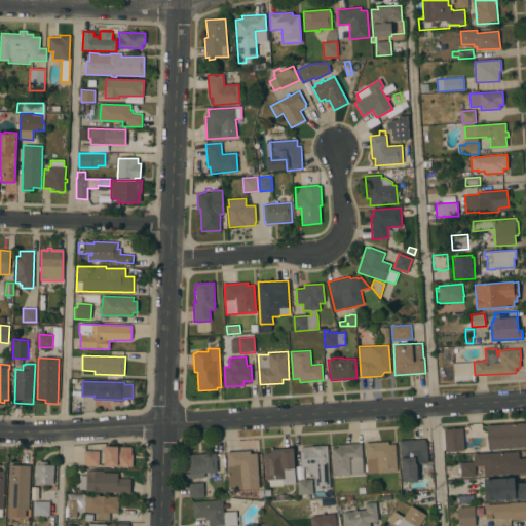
[(525,422),(525,447),(489,449),(487,425),(525,422)]
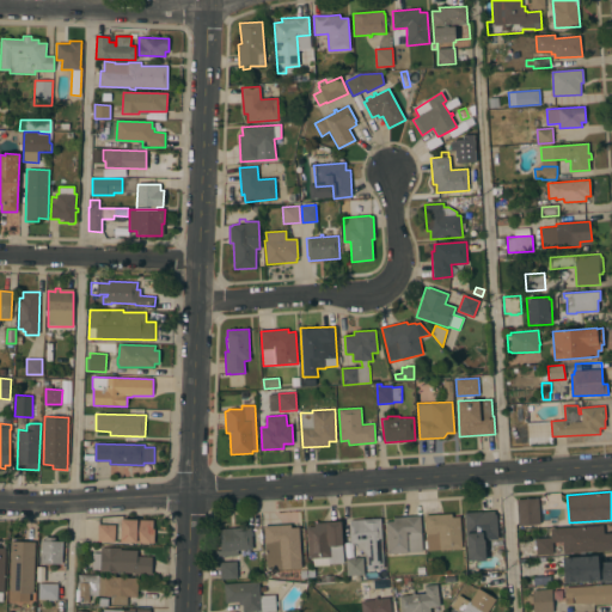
[(516,500),(539,499),(540,524),(519,526),(516,500)]
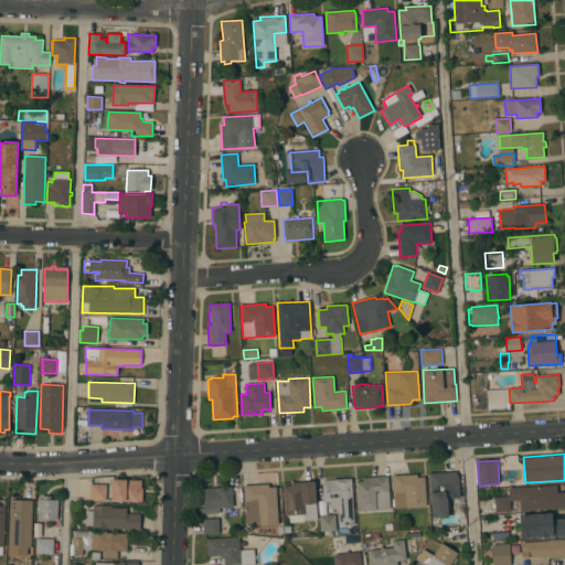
[(457,471),(457,475),(459,475),(460,497),(448,498),(449,518),(439,518),(439,516),(432,516),(429,473),(457,471)]
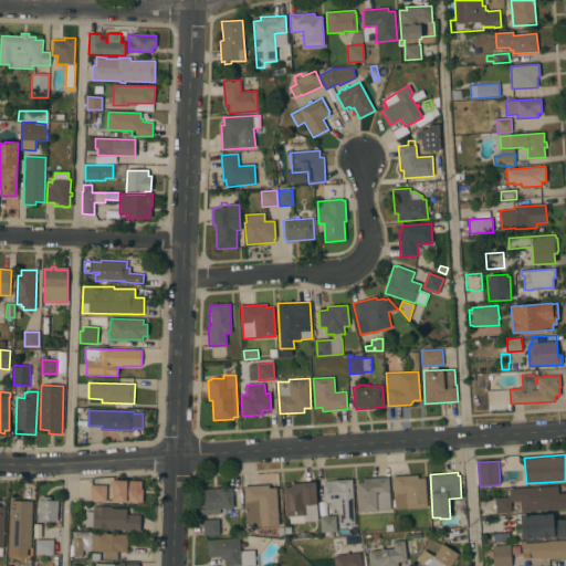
[(418,474),(418,478),(426,478),(427,507),(396,509),(396,507),(395,507),(394,500),(395,500),(392,477),(418,474)]
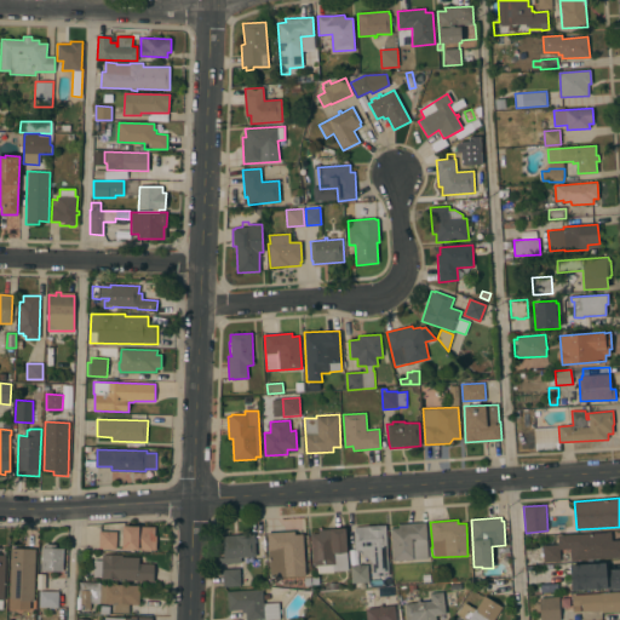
[(429,558),(394,561),(390,528),(399,527),(399,524),(426,522),(429,558)]
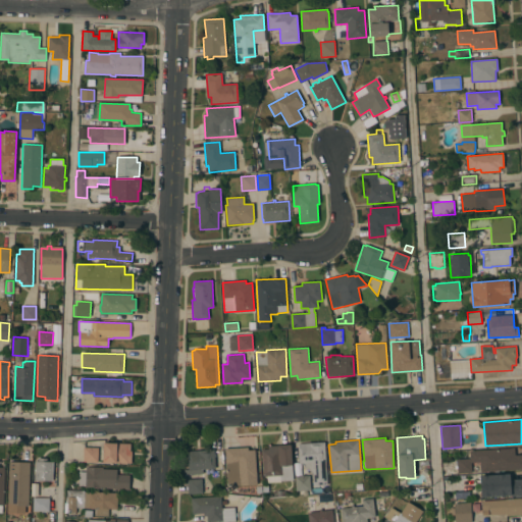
[(327,485),(313,485),(312,473),(301,463),(299,463),(298,448),(299,447),(299,444),(325,441),(327,485)]
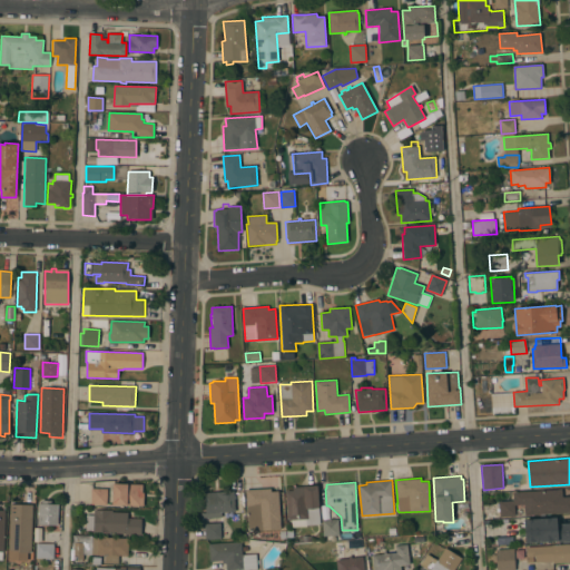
[(114,483),(144,484),(143,492),(145,492),(144,505),(112,504),(114,483)]
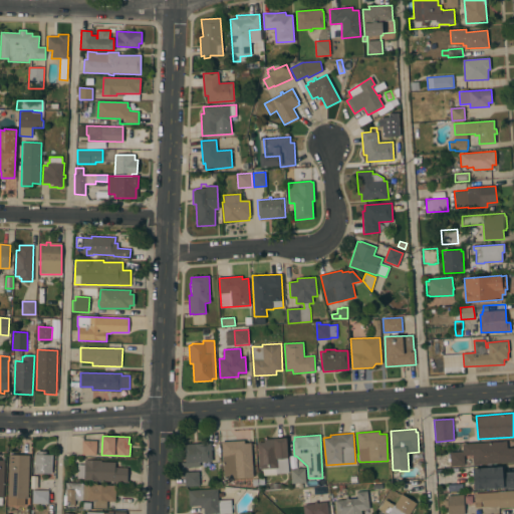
[(258,443),(264,442),(264,439),(286,438),(289,473),(276,474),(276,475),(264,476),(262,469),(260,469),(258,443)]
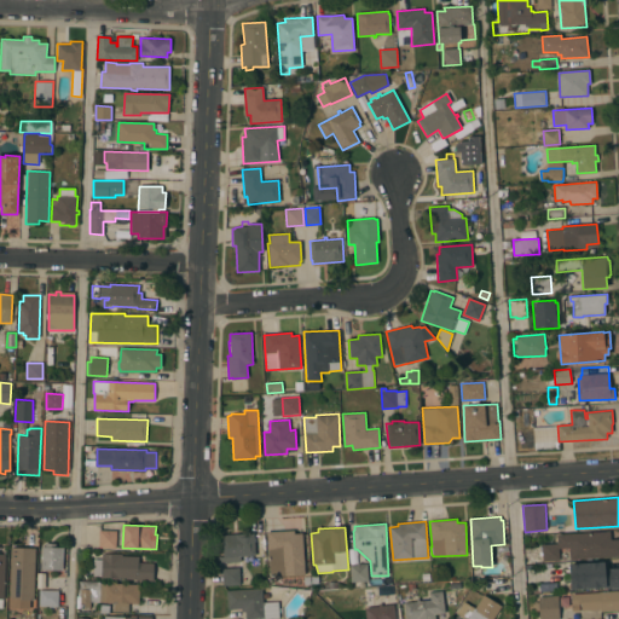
[(99,548),(99,530),(116,531),(116,548),(99,548)]
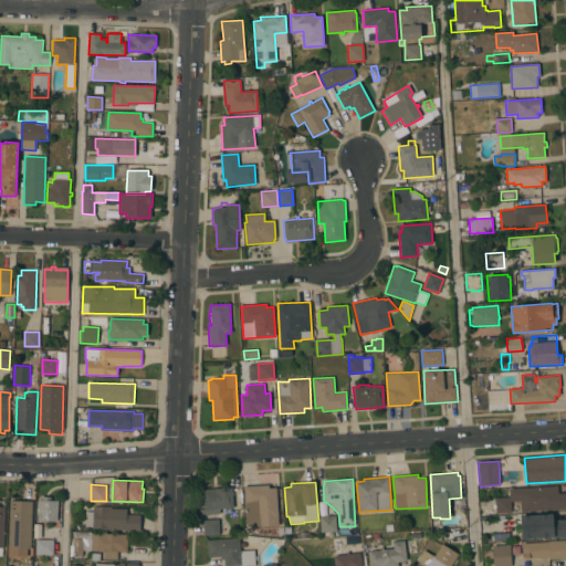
[(280,525),(248,527),(244,486),(270,485),(270,488),(276,488),(280,525)]
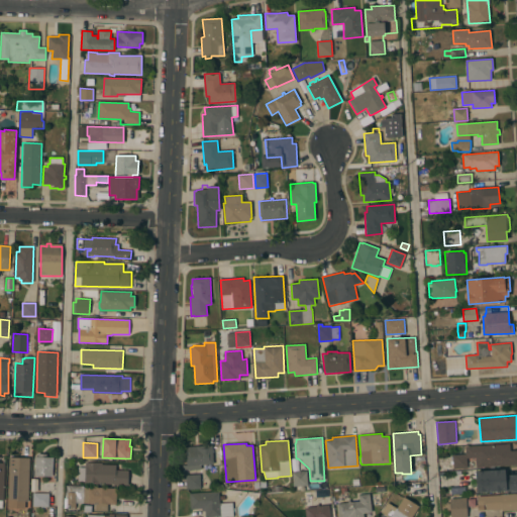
[(510,443),(510,450),(516,449),(516,464),(476,468),(476,457),(467,458),(468,468),(453,469),(452,454),(466,453),(464,446),(510,443)]
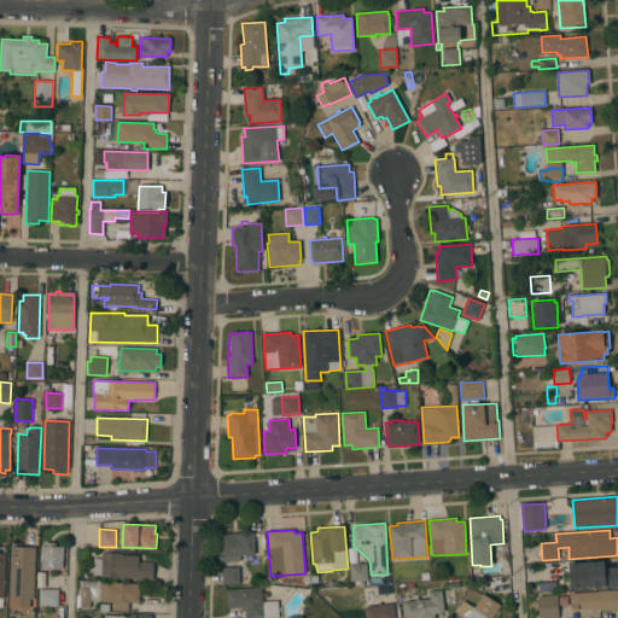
[(254,531),(255,554),(240,555),(240,560),(220,561),(219,555),(223,555),(222,534),(223,534),(254,531)]
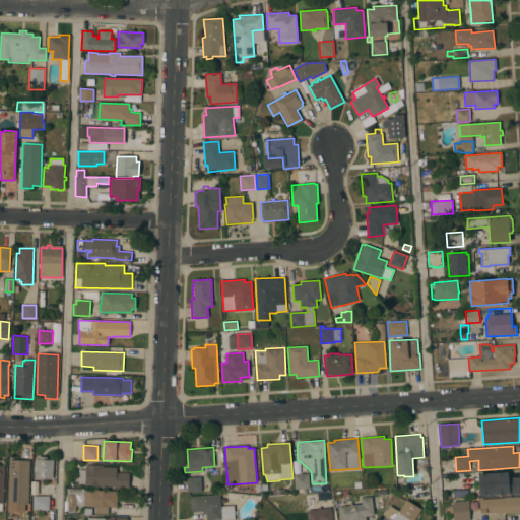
[(53,479),(35,478),(36,459),(38,459),(38,456),(48,456),(47,459),(54,460),(53,479)]
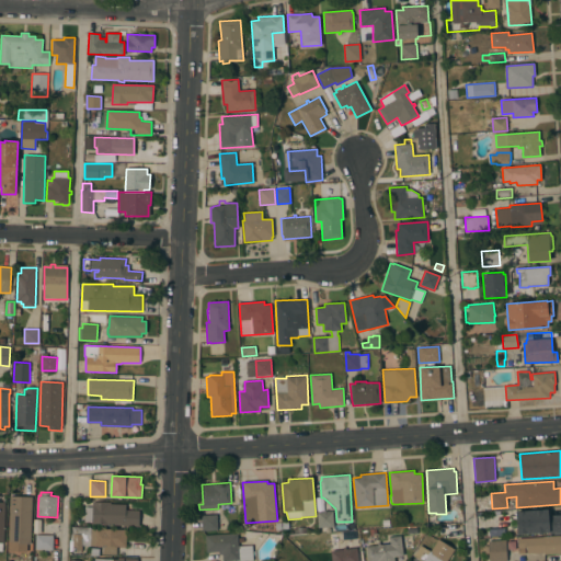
[(31,544),(21,544),(21,549),(9,549),(10,544),(9,544),(10,495),(33,496),(31,544)]
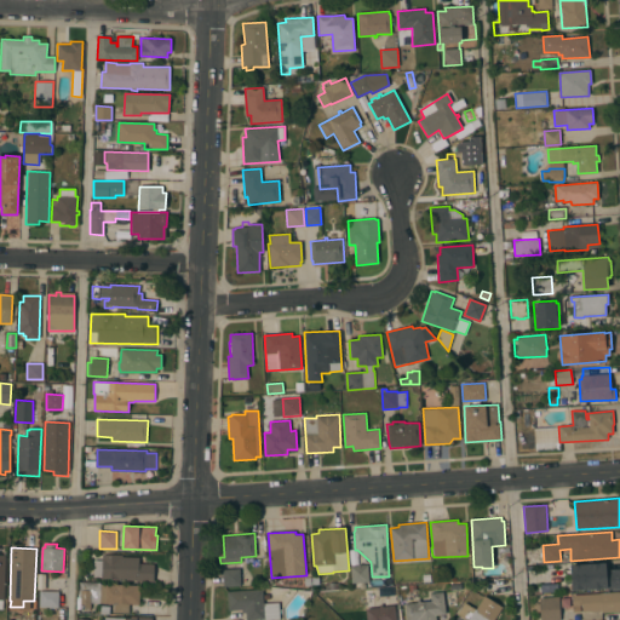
[(124,555),(122,556),(139,557),(139,563),(155,563),(154,581),(102,579),(102,578),(93,577),(95,560),(102,561),(102,554),(124,555)]
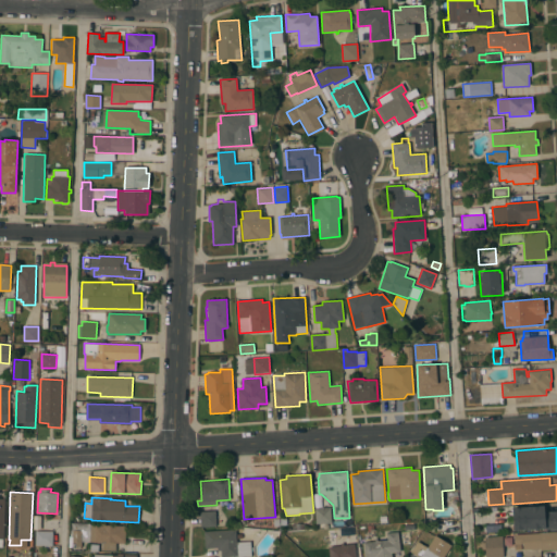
[(544,506),(544,512),(556,510),(556,529),(544,530),(544,528),(514,530),(512,508),(544,506)]
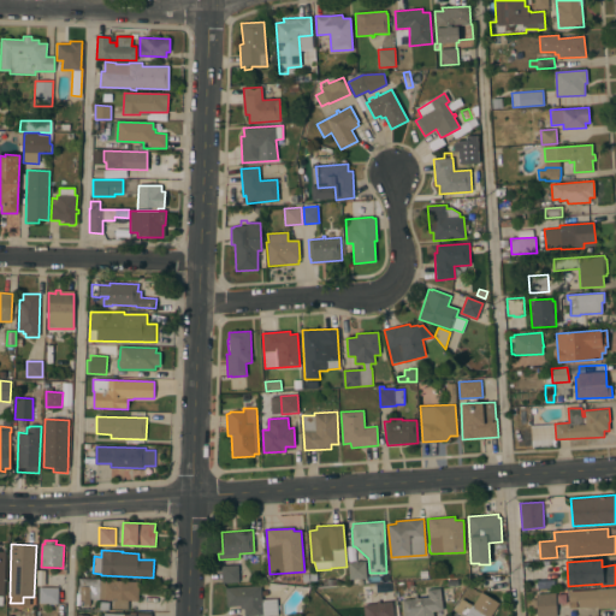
[(366,561),(367,579),(351,579),(350,562),(366,561)]
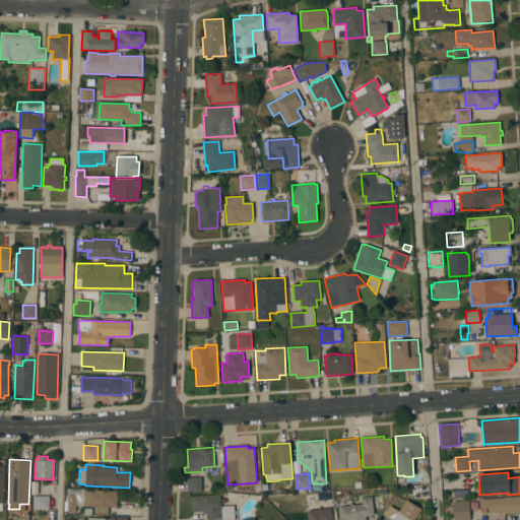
[(201,476),(202,492),(188,493),(187,477),(201,476)]
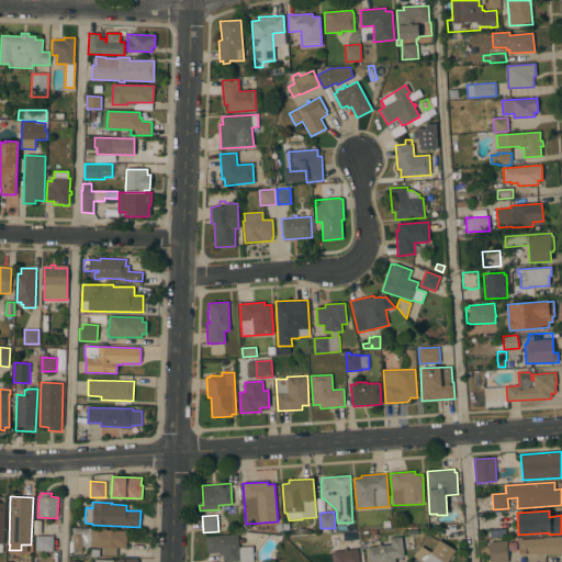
[(71,541),(71,535),(72,535),(72,528),(91,529),(127,530),(127,548),(117,548),(117,555),(103,554),(103,547),(82,547),(82,552),(72,552),(74,541),(71,541)]
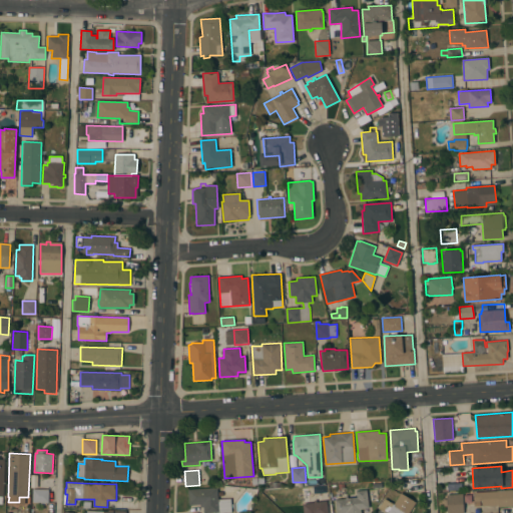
[(203,512),(203,507),(200,507),(200,504),(189,505),(188,489),(217,487),(217,492),(223,491),(223,496),(218,496),(218,499),(231,498),(232,512),(218,512),(203,512)]
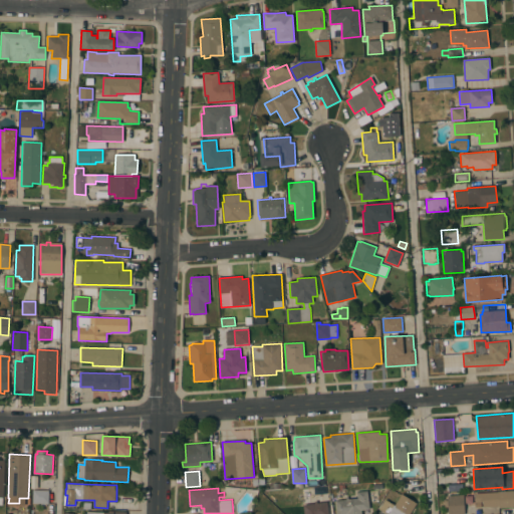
[(49,504),(32,503),(33,490),(49,490),(49,504)]
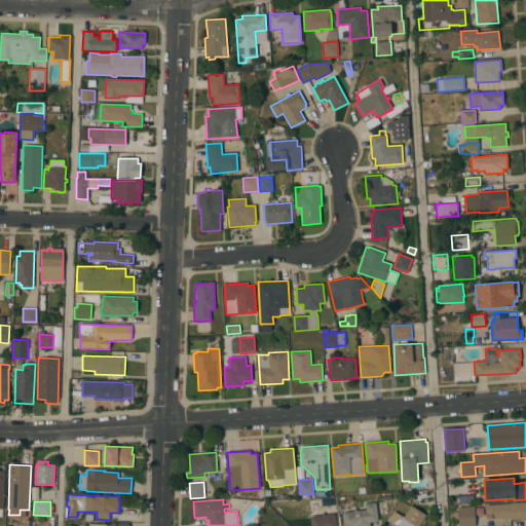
[(366,510),(365,503),(376,501),(379,521),(370,522),(370,525),(345,525),(344,512),(366,510)]
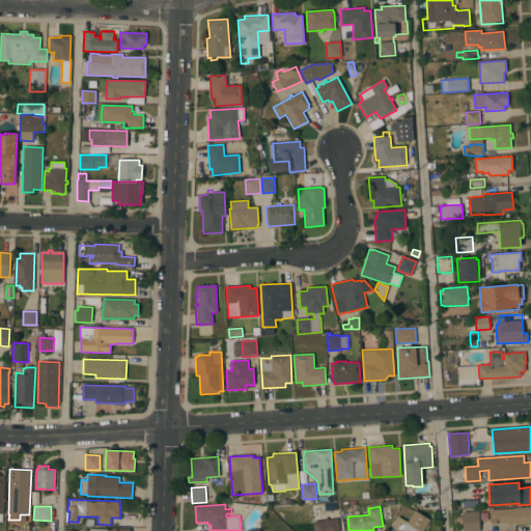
[(514,508),(514,507),(530,506),(530,523),(515,524),(515,523),(499,524),(498,519),(498,522),(492,522),(492,519),(491,519),(491,509),(514,508)]
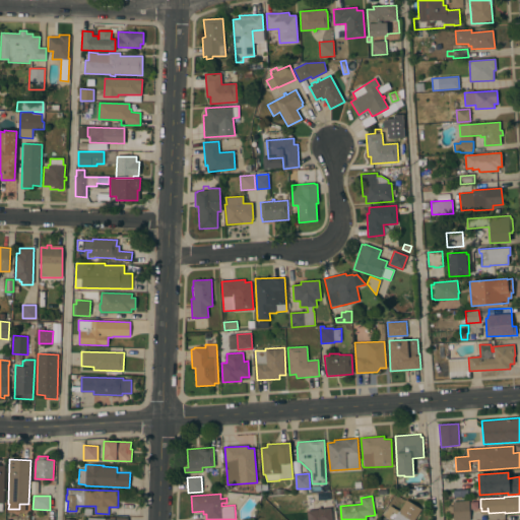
[(380,519),(390,505),(399,511),(406,500),(421,509),(414,519),(380,519)]
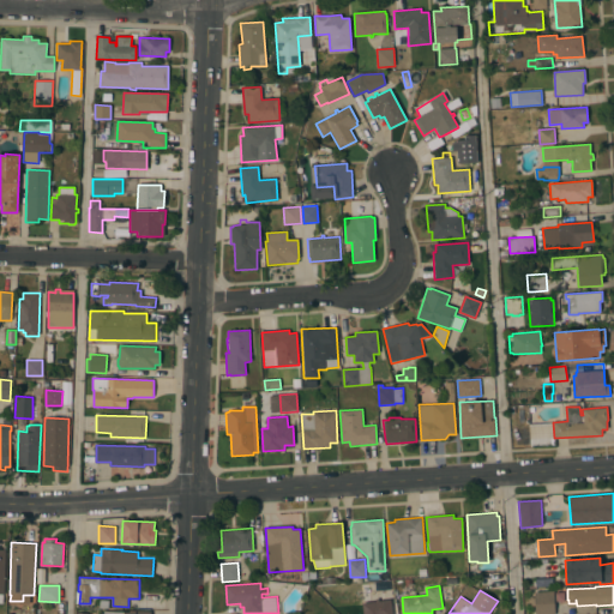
[(554,590),(554,613),(535,613),(535,606),(530,606),(530,597),(535,597),(535,591),(554,590)]
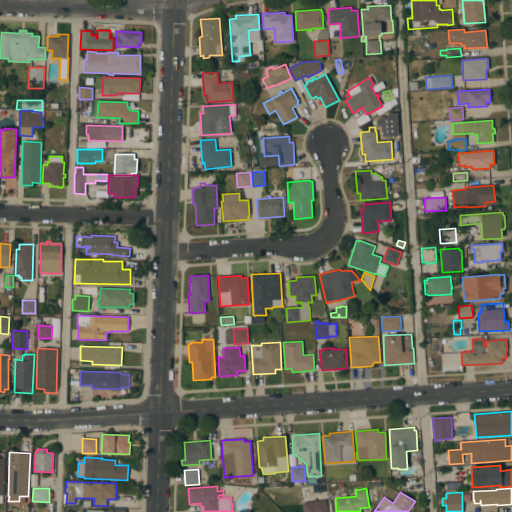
[(303,511),(302,503),(313,501),(313,499),(316,499),(316,501),(326,499),(327,511),(303,511)]
